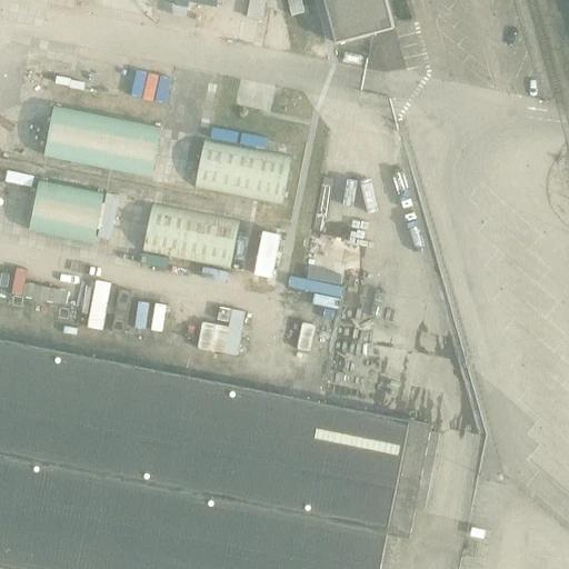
[(392,28),(385,0),(322,0),(333,43),(378,32),(392,29),(392,28)]
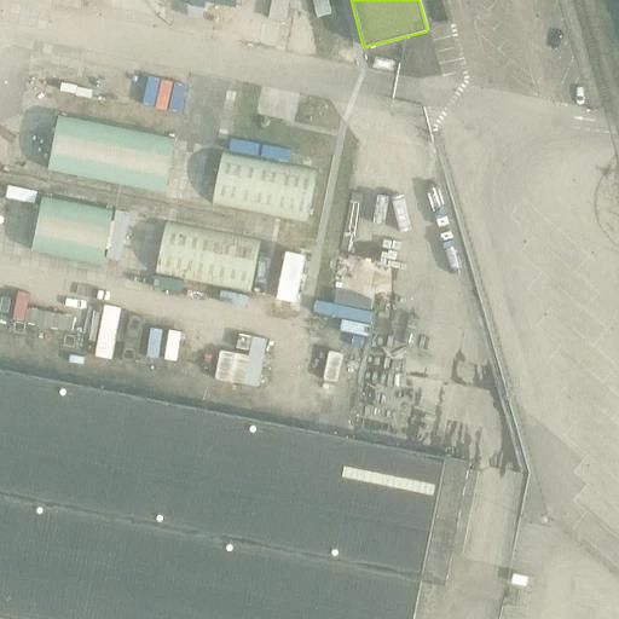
[(58,114),(47,169),(165,192),(175,137),(58,114)]
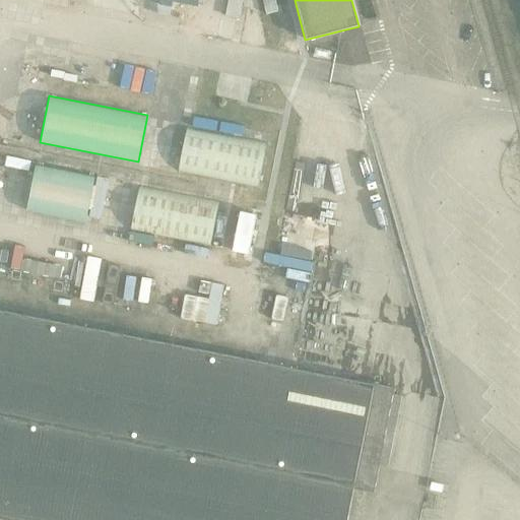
[(187,128),(178,173),(258,188),(267,143),(187,128)]
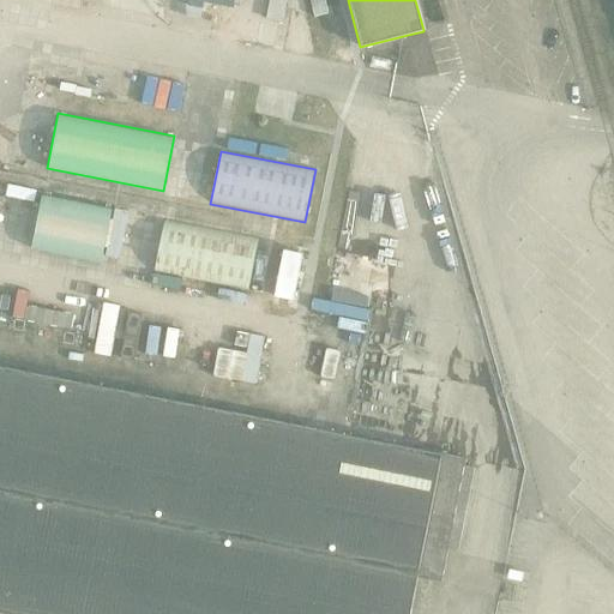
[(42,196),(31,248),(101,263),(112,210),(42,196)]
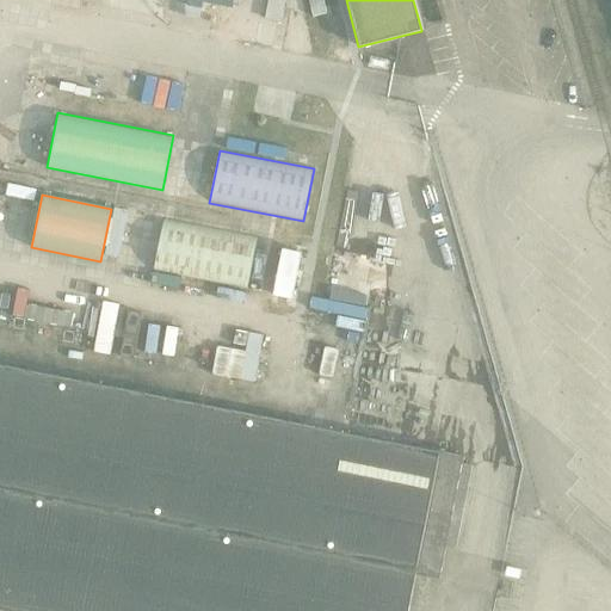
[(164,220),(153,272),(247,290),(257,238),(164,220)]
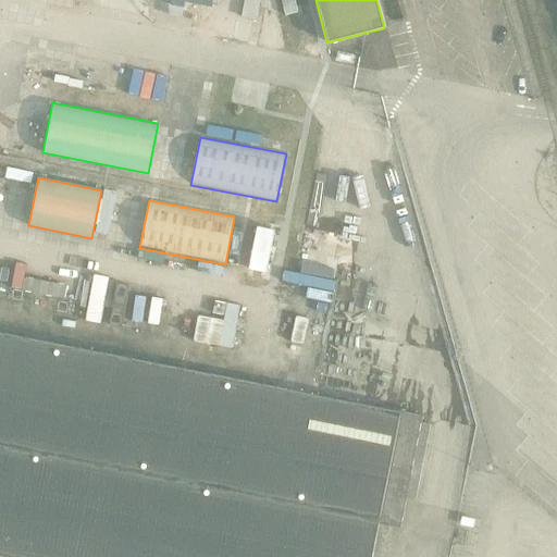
[(260,220),(249,271),(267,275),(279,223),(260,220)]
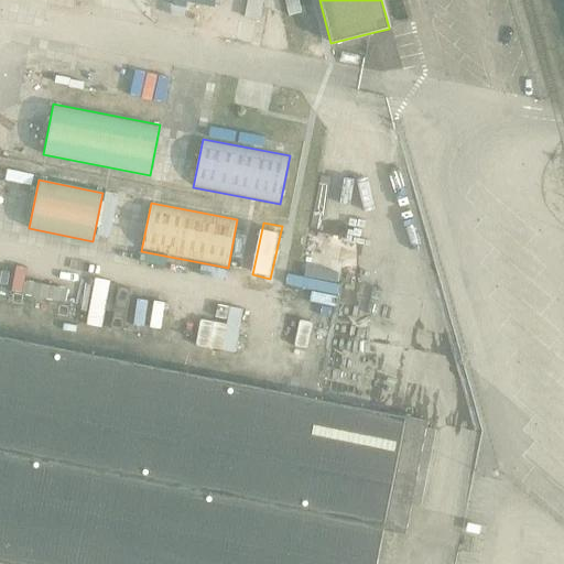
[(21,292),(47,296),(52,270),(25,264),(21,292)]
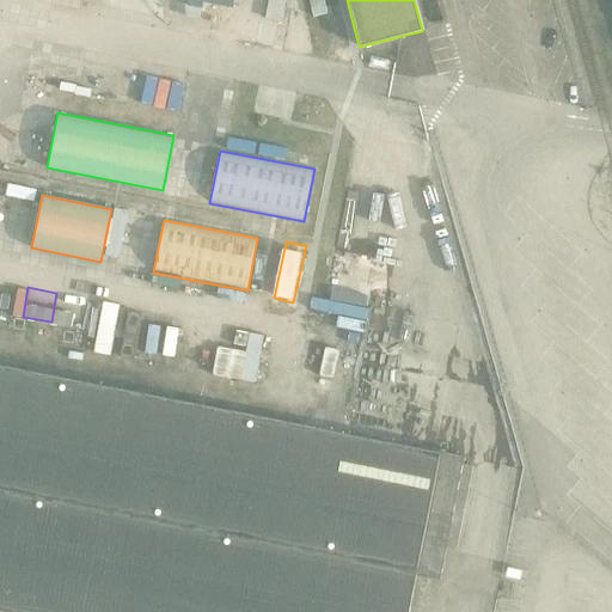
[(249,332),(248,348),(218,347),(216,374),(259,377),(262,332),(249,332)]
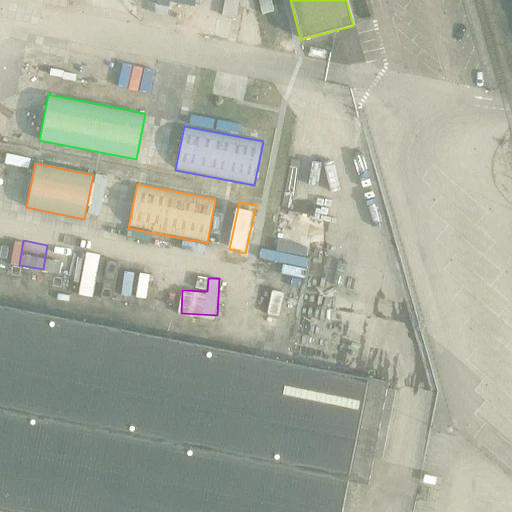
[(276,303),(278,291),(258,288),(252,327),(262,328),(265,302),(276,303)]
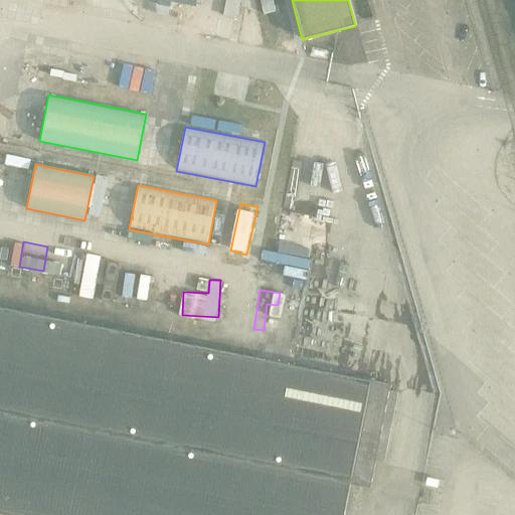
[(0,308),(0,513),(10,514),(344,514),(350,485),(370,488),(390,385),(0,308)]
